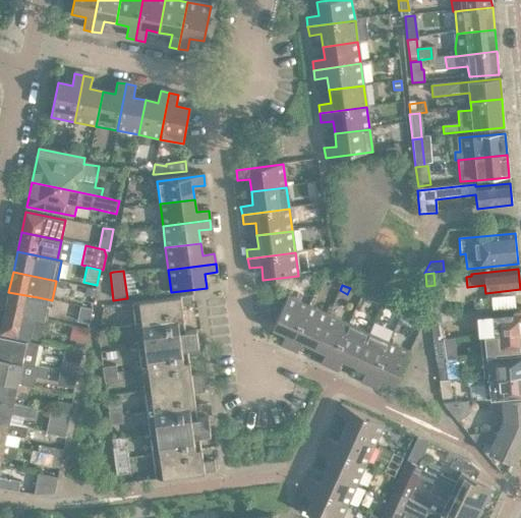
[(94,299),(95,290),(85,288),(84,297),(94,299)]
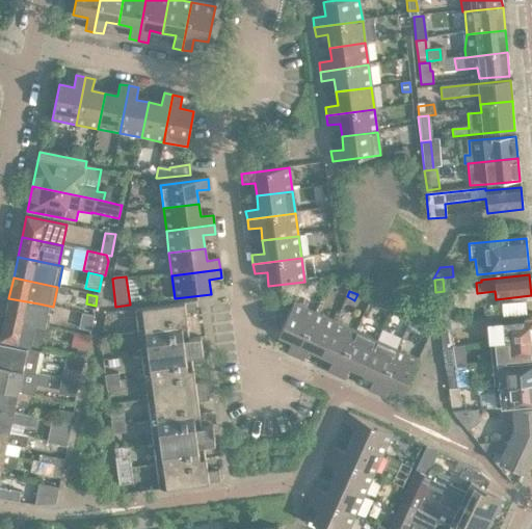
[(38,305),(38,303),(8,298),(4,319),(34,325),(36,316),(49,318),(51,308),(38,305)]
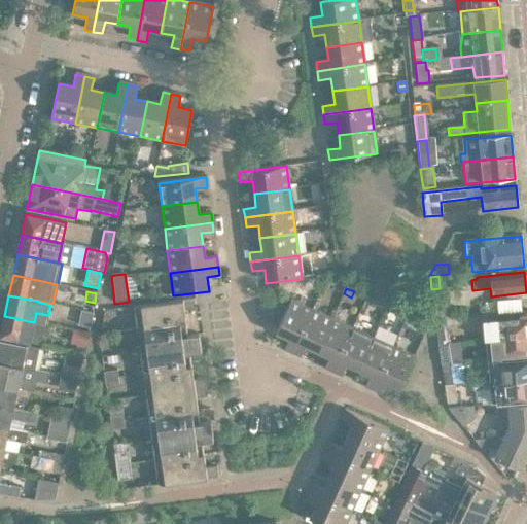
[(134,308),(137,330),(185,324),(183,311),(195,310),(194,300),(134,308)]
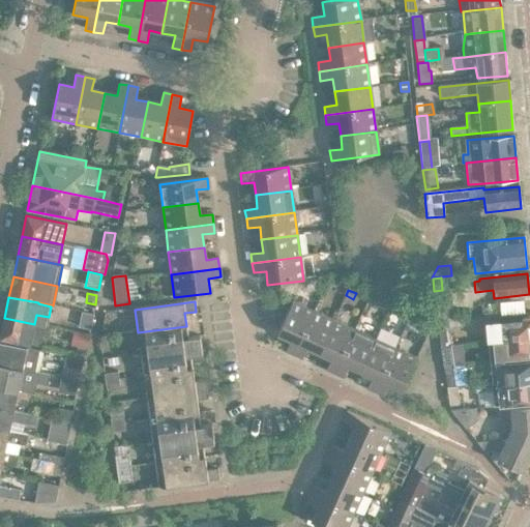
[(293,356),(313,313),(292,302),(282,326),(276,335),(290,342),(285,353),(293,356)]
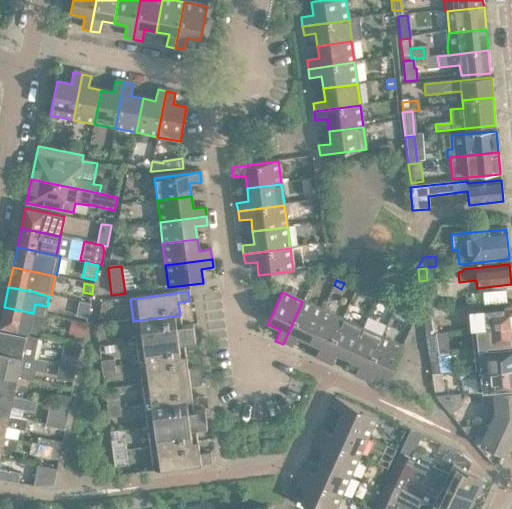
[(420,296),(422,312),(435,311),(434,295),(420,296)]
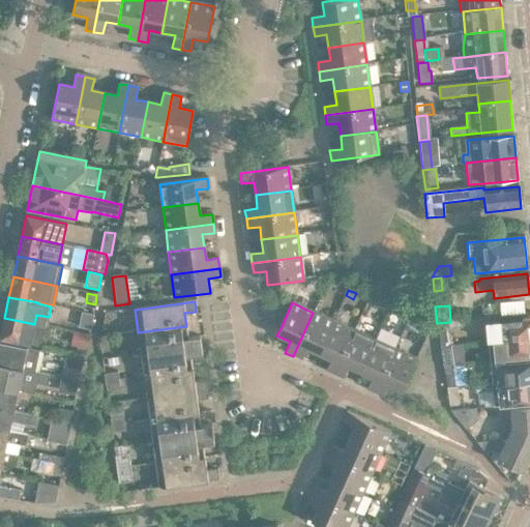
[(333,321),(313,313),(293,356),(301,360),(306,349),(319,354),(333,321)]
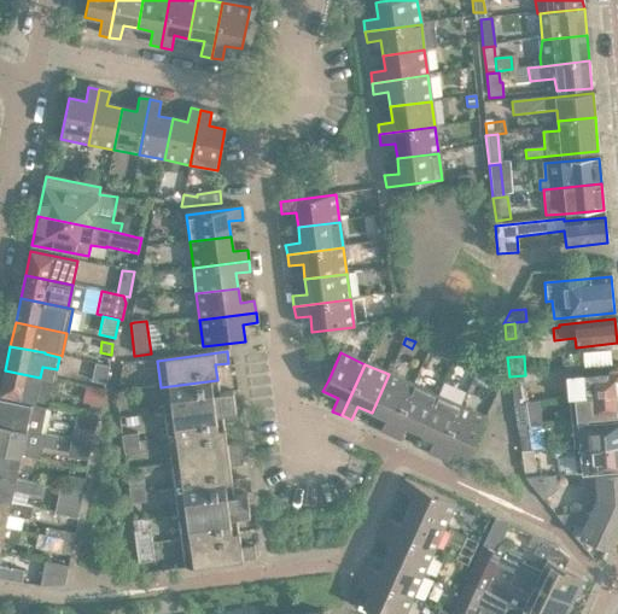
[(91,382),(105,385),(108,368),(94,366),(91,382)]
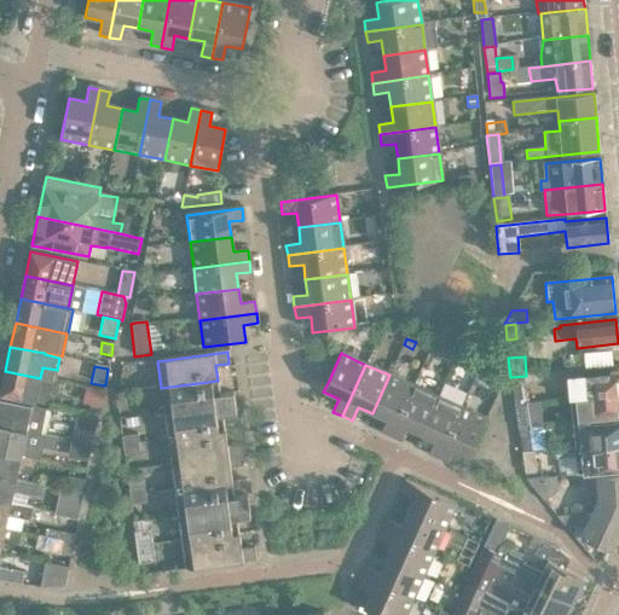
[(57,382),(40,378),(5,371),(0,394),(0,395),(47,406),(50,393),(55,394),(57,382)]
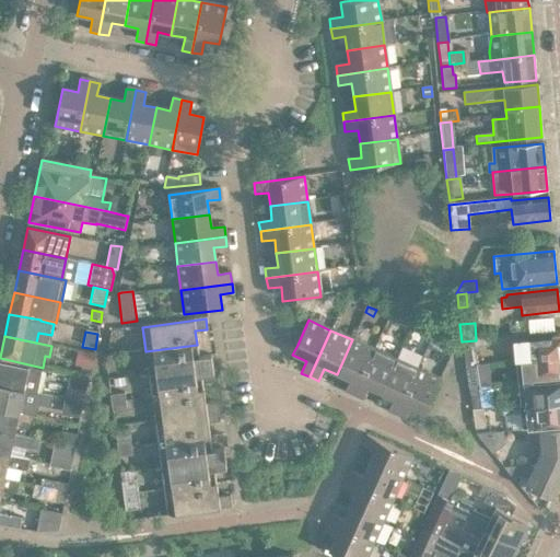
[(559,358),(559,337),(513,343),(515,362),(559,358)]
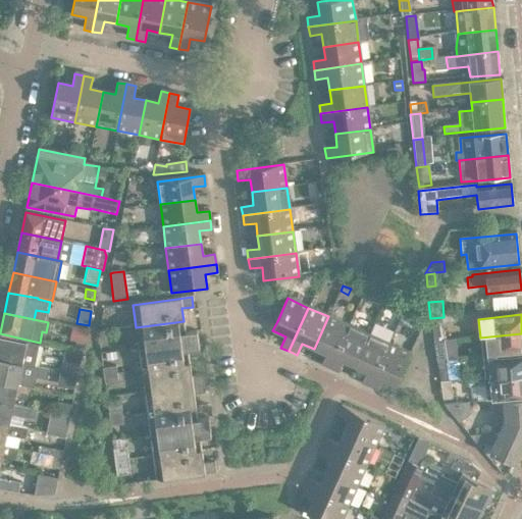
[(329,369),(349,325),(328,316),(314,349),(325,354),(320,365),(329,369)]
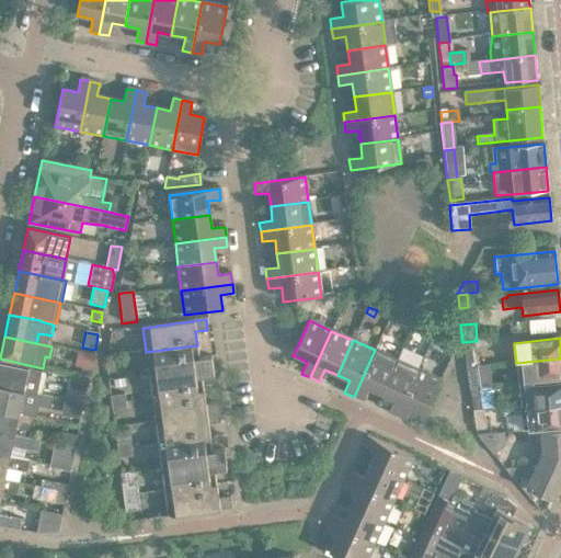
[(476,341),(464,343),(466,368),(467,368),(477,367),(478,367),(476,341)]
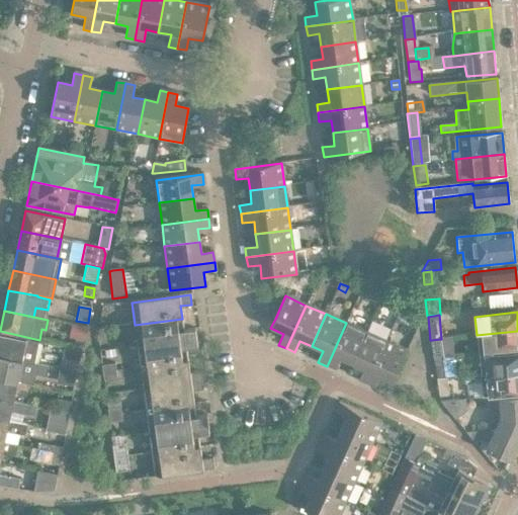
[(137,347),(196,339),(194,330),(184,331),(182,319),(135,325),(137,347)]
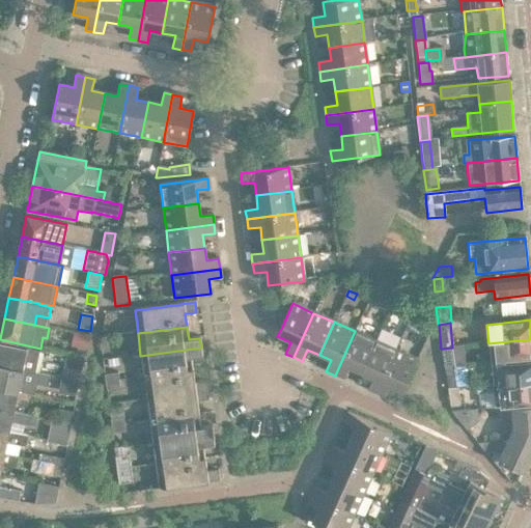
[(375,340),(355,331),(335,376),(343,380),(348,368),(360,373),(375,340)]
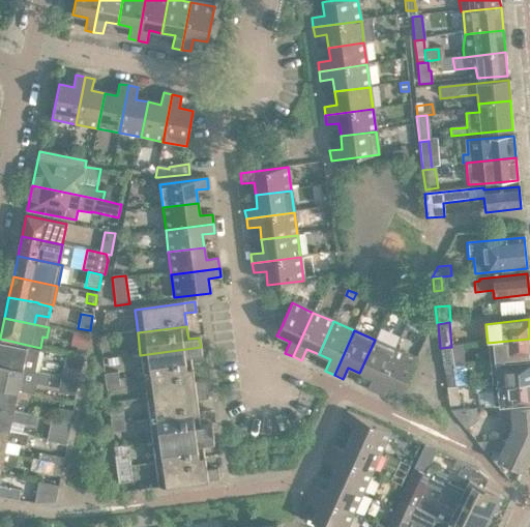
[(77,354),(85,356),(89,334),(75,332),(71,347),(78,348),(77,354)]
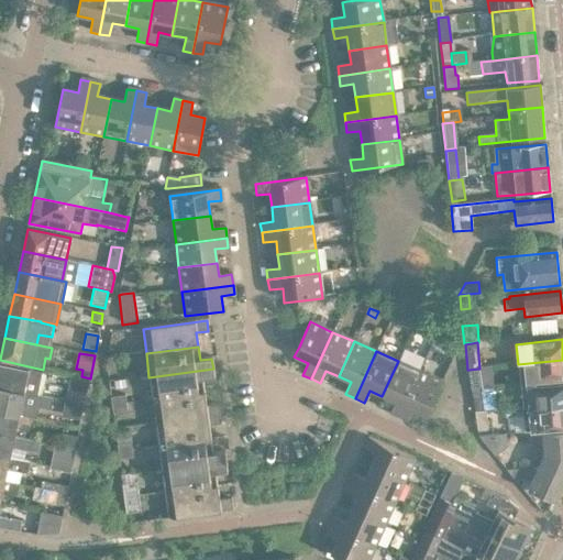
[(534,383),(562,380),(562,360),(518,364),(520,386),(532,385),(534,383)]
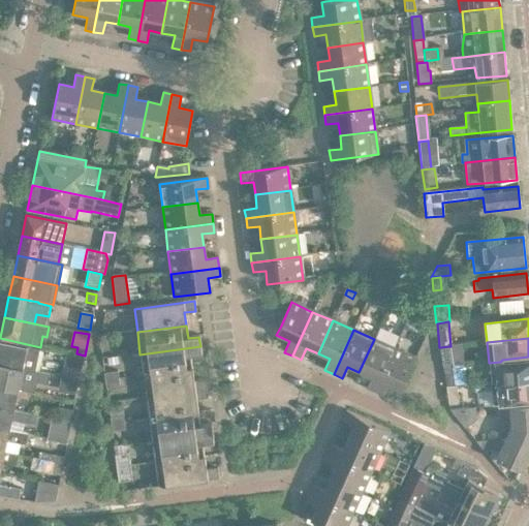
[(374,393),(394,348),(374,339),(359,372),(371,377),(366,389),(374,393)]
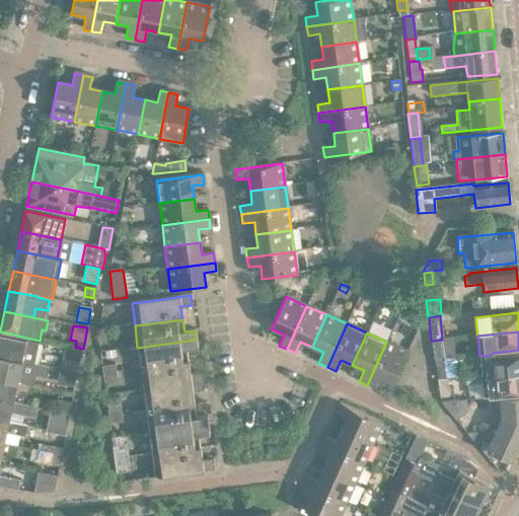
[(0,357),(22,362),(33,364),(39,344),(0,336),(0,357)]
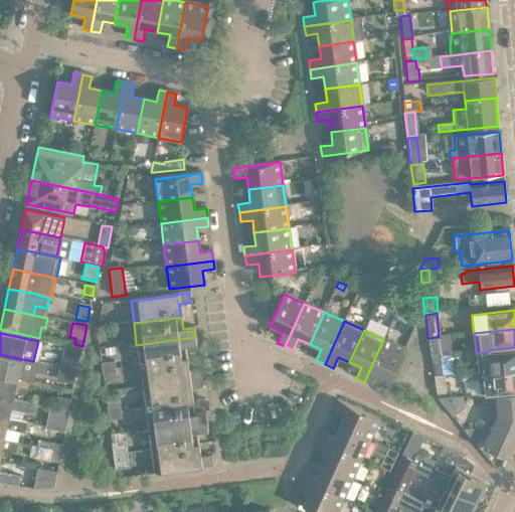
[(196,346),(195,337),(136,345),(139,366),(187,359),(185,347),(196,346)]
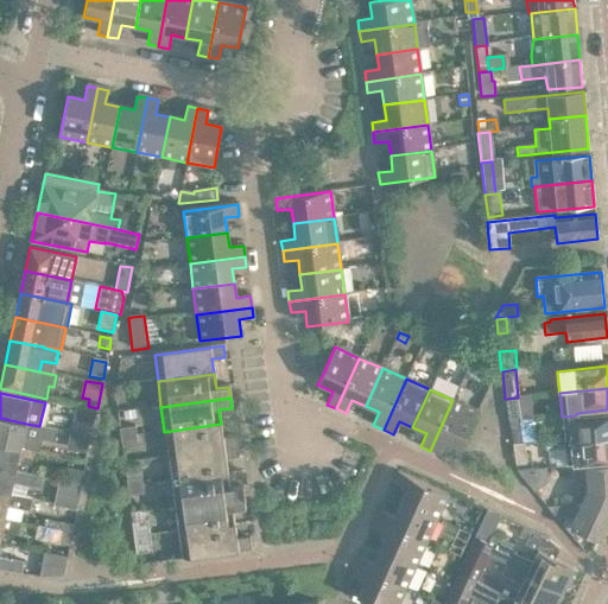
[(517,398),(506,399),(505,399),(508,421),(510,421),(519,420),(517,398)]
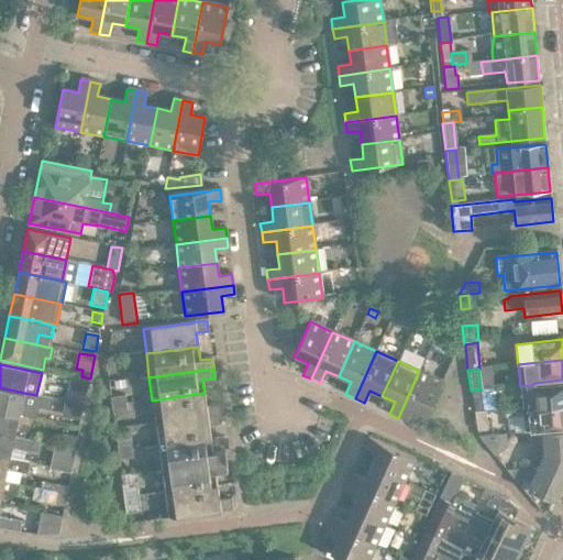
[(442,382),(419,371),(398,418),(407,423),(412,410),(427,416),(442,382)]
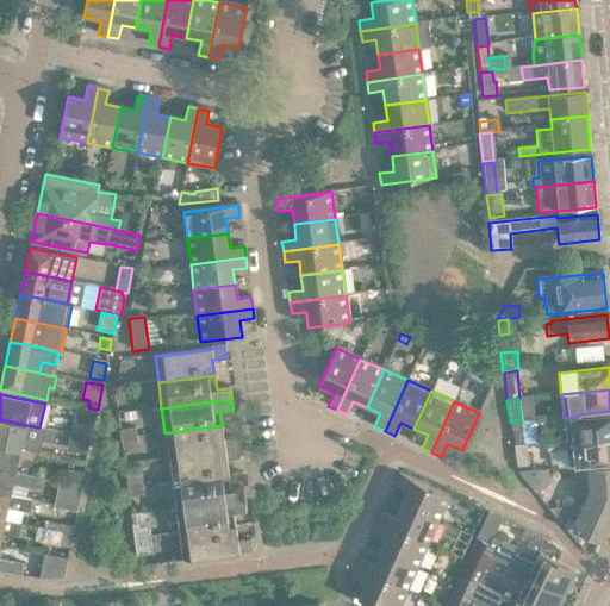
[(76,410),(70,435),(89,438),(94,413),(76,410)]
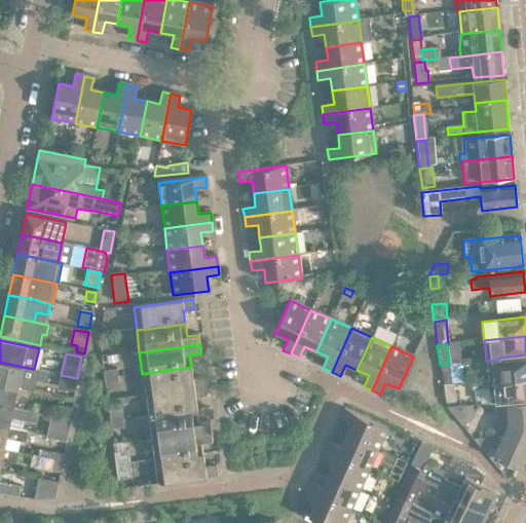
[(107,357),(108,364),(118,363),(117,356),(107,357)]
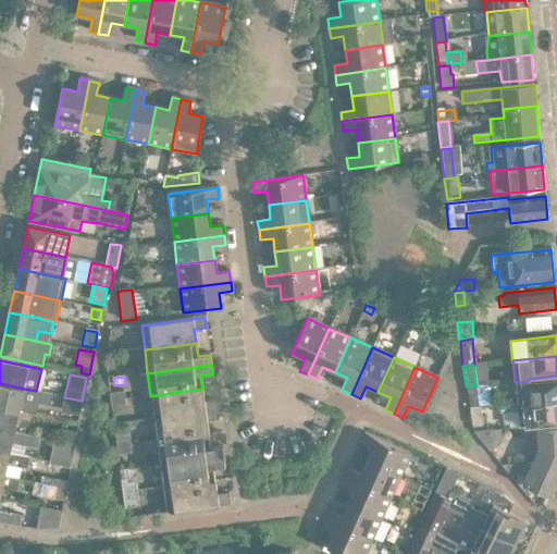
[(518,405),(556,399),(556,380),(530,384),(531,392),(517,394),(518,405)]
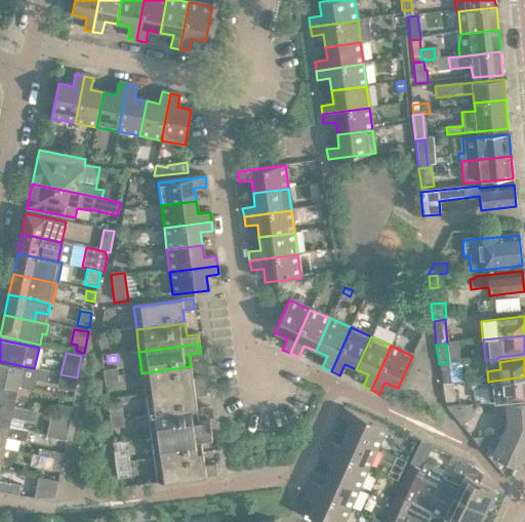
[(23,366),(0,361),(0,383),(17,387),(33,391),(35,380),(46,383),(48,371),(34,368),(23,366)]
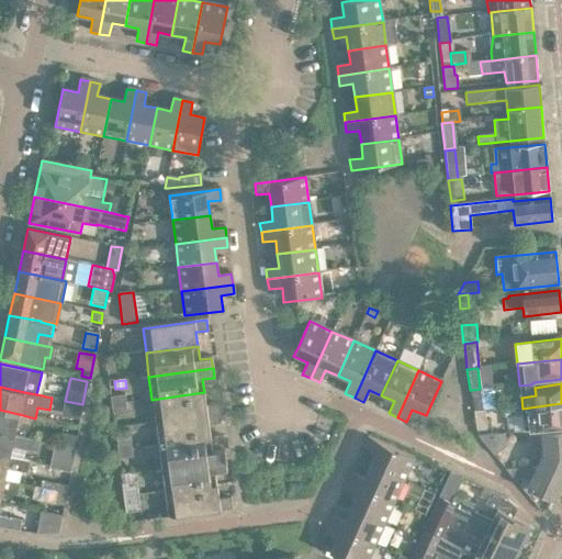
[(471,390),(470,390),(474,413),(484,412),(480,389),(471,390)]
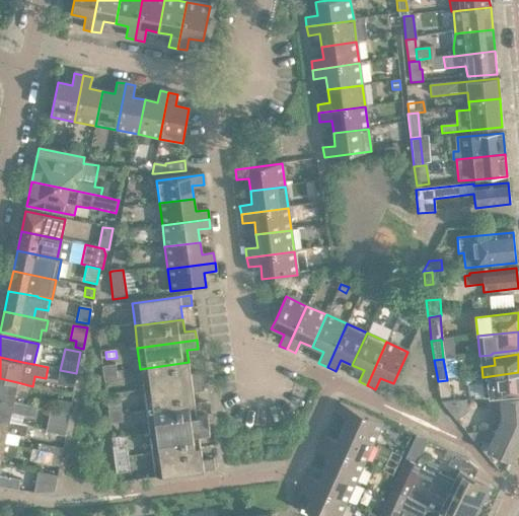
[(201,374),(191,375),(189,362),(140,369),(143,390),(202,383),(201,374)]
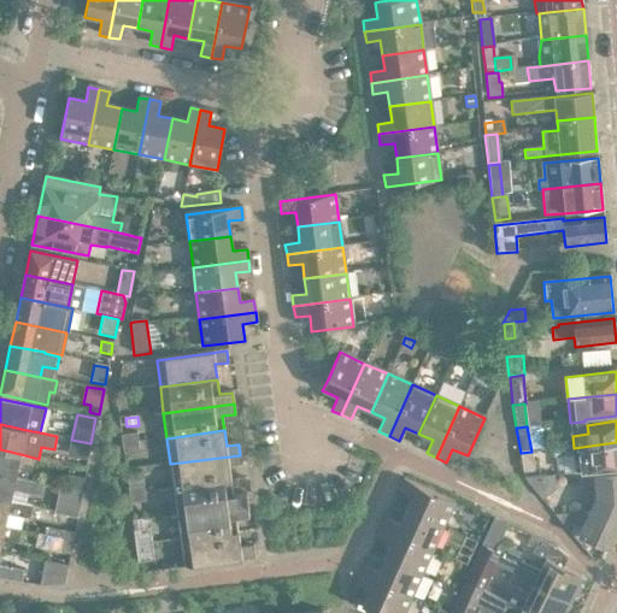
[(136,434),(134,434),(121,436),(122,444),(137,442),(136,434)]
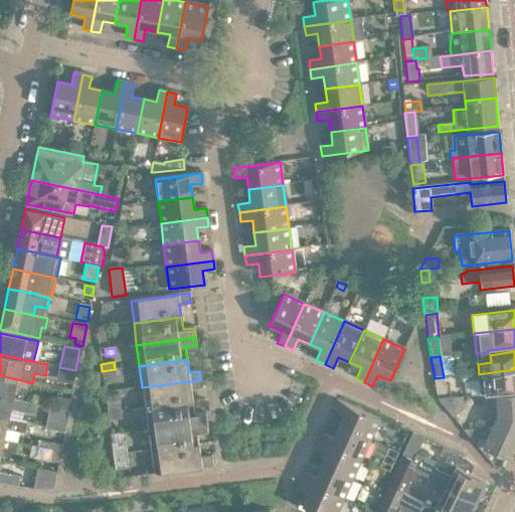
[(57,378),(63,379),(61,389),(71,391),(75,370),(59,367),(57,378)]
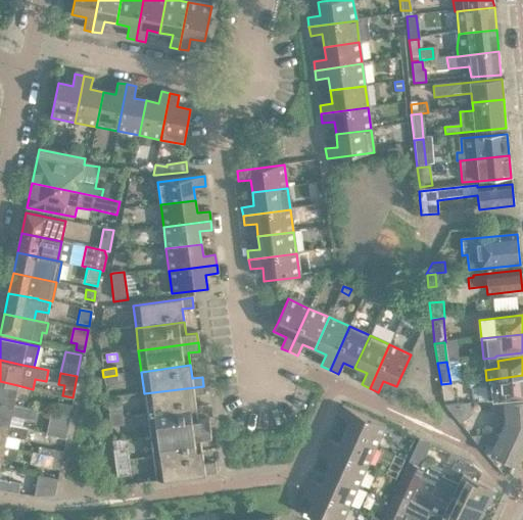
[(117,382),(116,375),(103,377),(104,384),(117,382)]
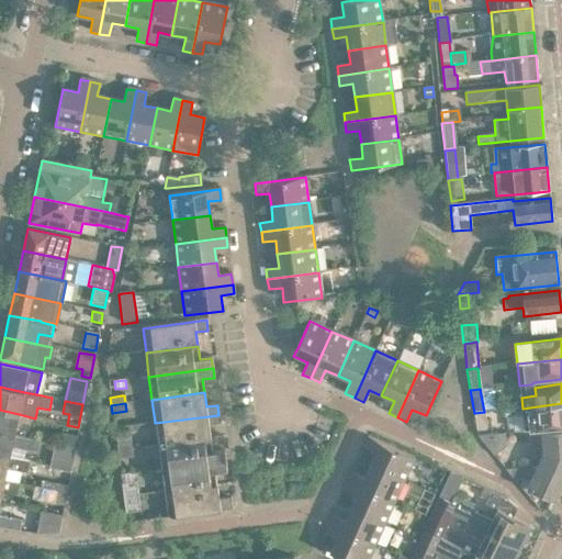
[(561,403),(523,409),(515,410),(516,417),(524,416),(525,433),(540,431),(561,428),(561,403)]
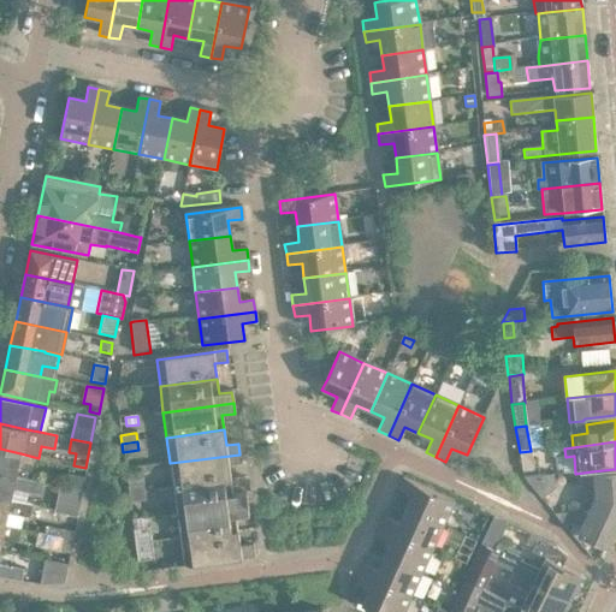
[(0,475),(16,479),(21,453),(0,449),(0,475)]
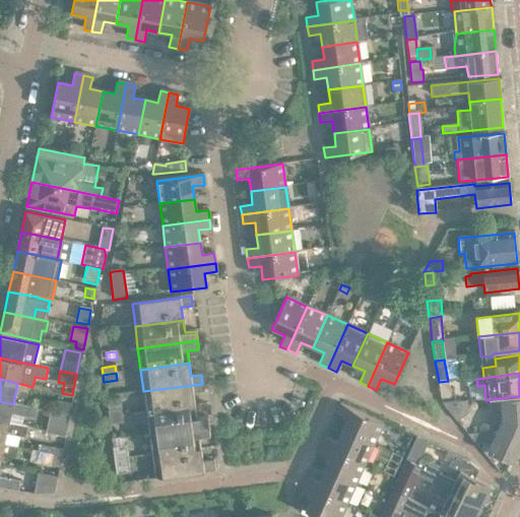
[(448,381),(439,382),(442,400),(451,398),(448,381)]
